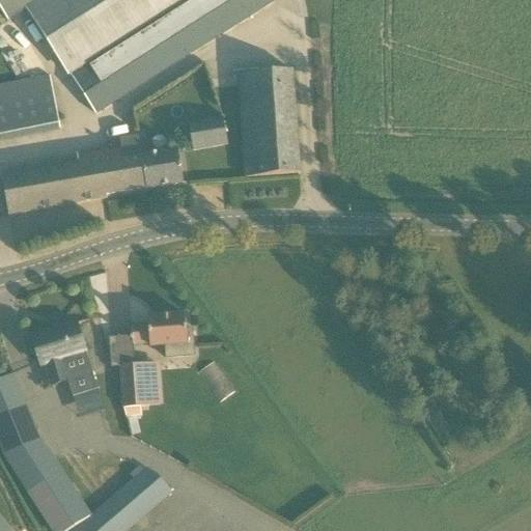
[(28,9),(95,115),(276,0),(0,0),(0,9),(7,22),(28,9)]
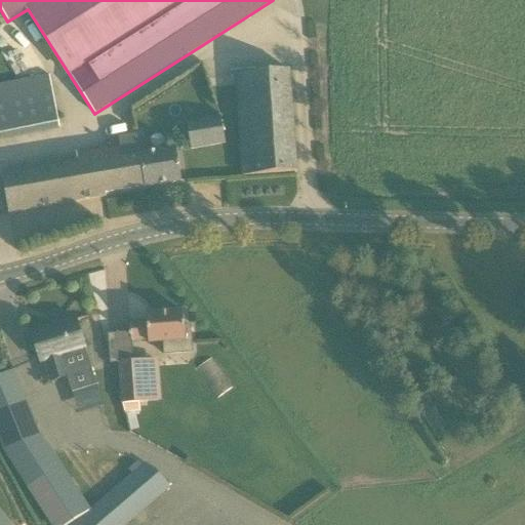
[(243,176),(296,173),(289,71),(236,74),(243,176)]
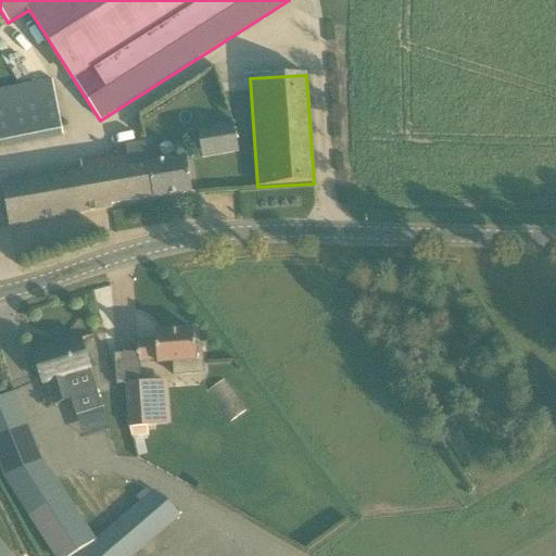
[(52,79),(0,89),(0,149),(63,138),(52,79)]
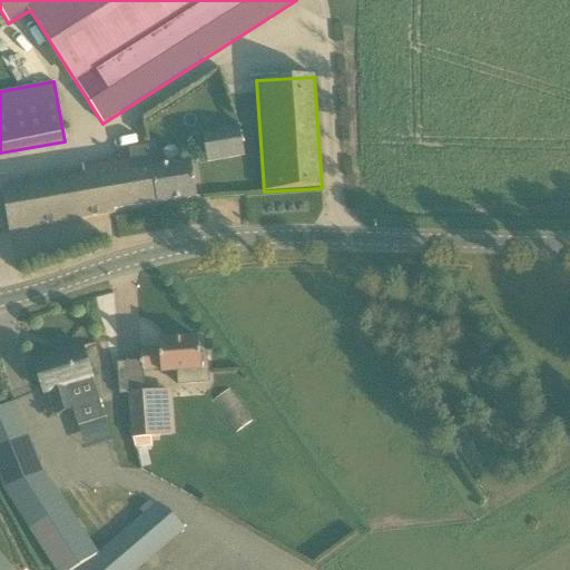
[(239,126),(202,133),(207,163),(244,156),(239,126)]
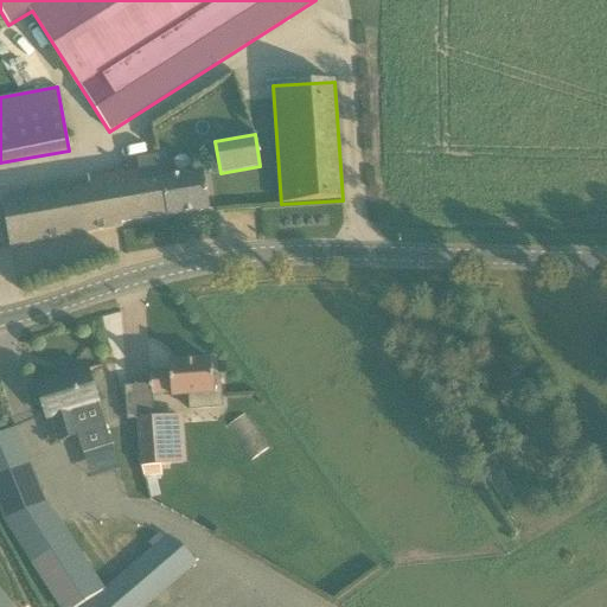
[(90,186),(2,203),(10,248),(122,228),(121,224),(167,216),(167,217),(210,211),(204,173),(161,180),(158,157),(138,160),(140,172),(90,181),(90,186)]
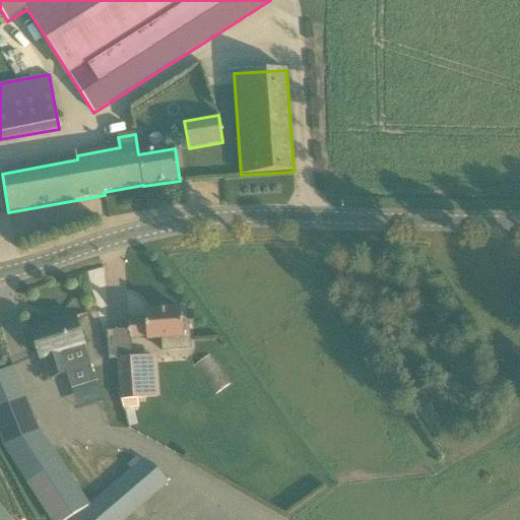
[(189,324),(182,325),(181,309),(145,312),(145,318),(128,319),(130,338),(146,337),(147,340),(164,339),(165,352),(184,350),(191,350),(189,324)]
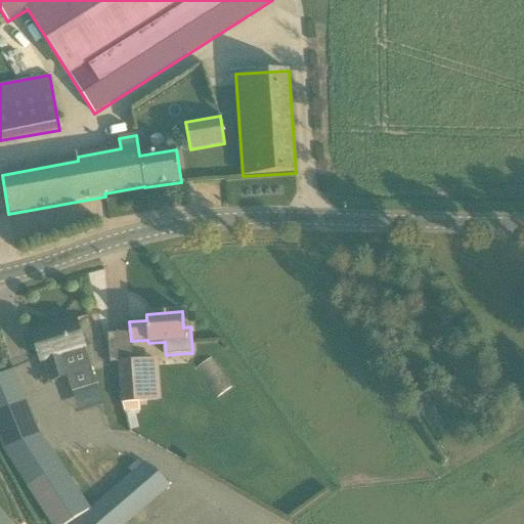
[(72,393),(96,385),(84,348),(85,348),(76,319),(31,334),(40,362),(45,360),(51,381),(67,377),(72,393)]
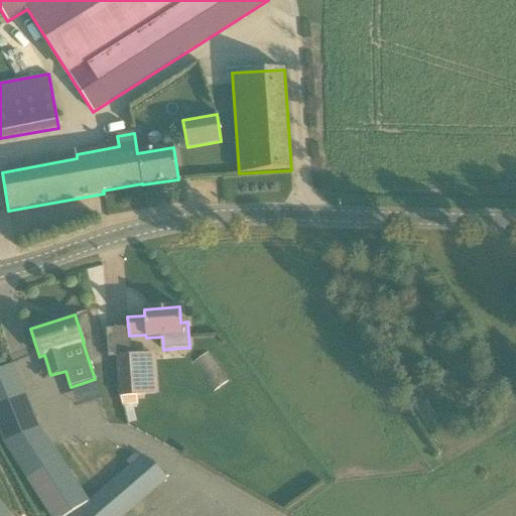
[(194,361),(213,389),(227,380),(208,352),(194,361)]
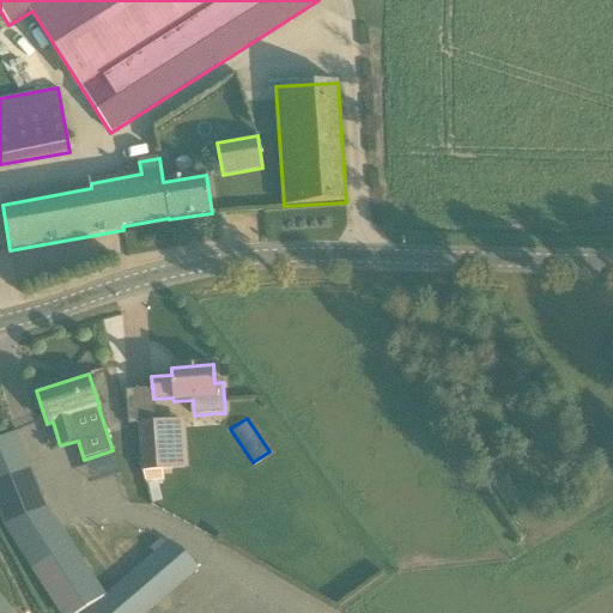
[(139,424),(144,480),(145,483),(162,483),(162,471),(173,471),(168,422),(139,424)]
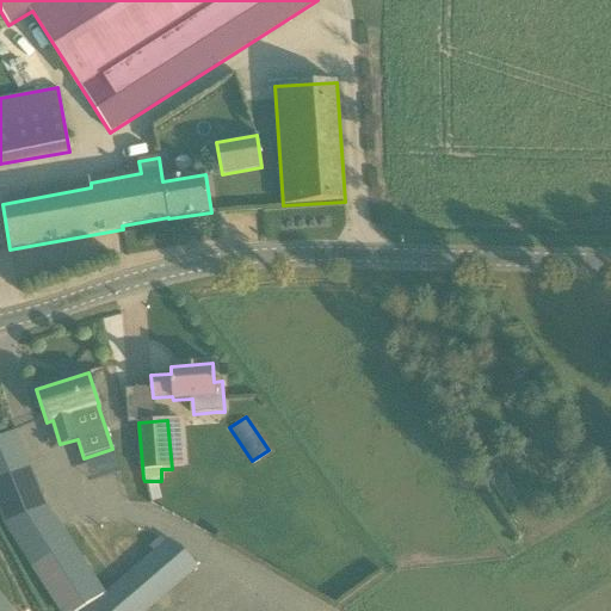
[(14,432),(0,438),(0,508),(7,525),(62,610),(81,610),(104,597),(47,508),(14,432)]
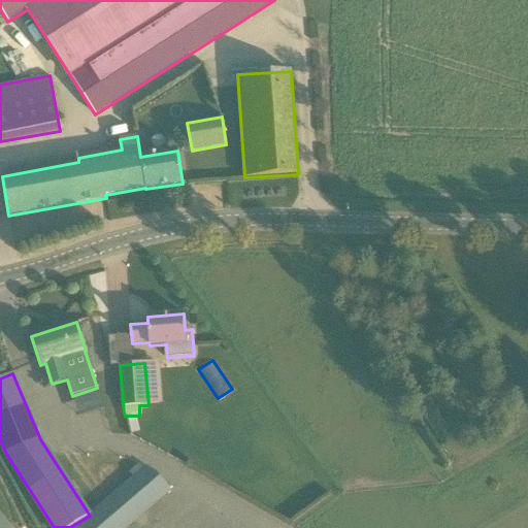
[(146,467),(90,516),(74,527),(126,527),(170,490),(157,474),(146,467)]
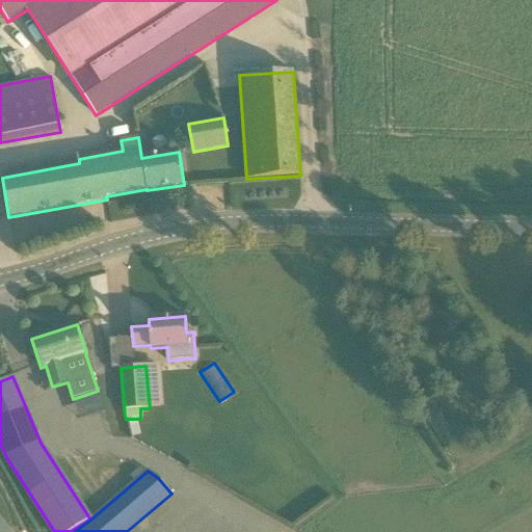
[(0,531),(10,531),(0,519),(0,531)]
